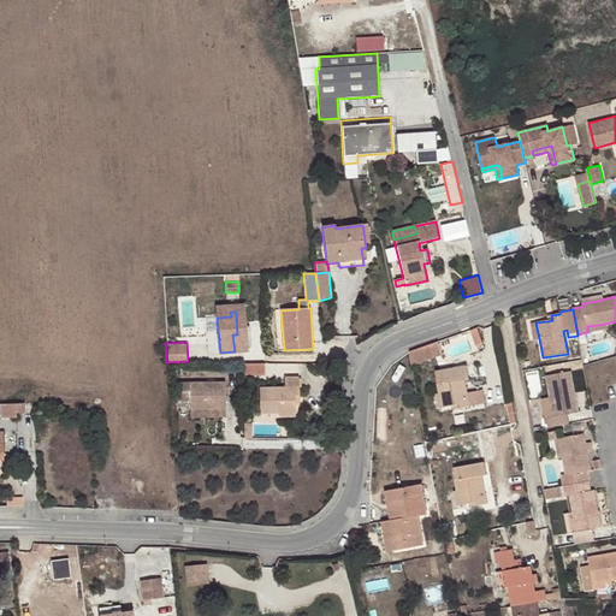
[(437,343),(408,353),(410,367),(442,355),(437,343)]
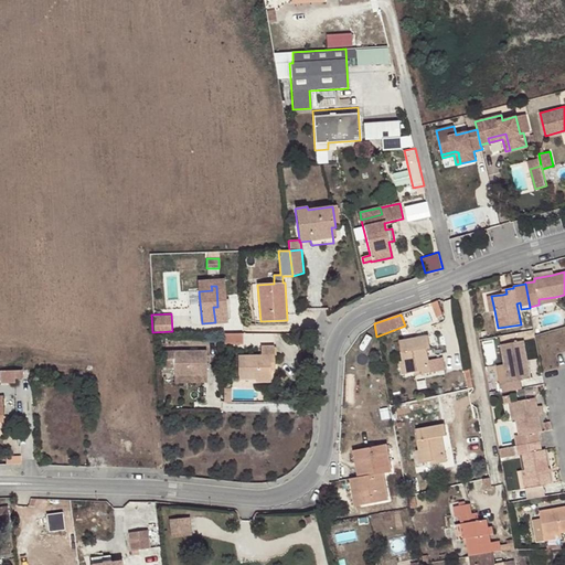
[(242,343),(242,333),(222,333),(222,343),(242,343)]
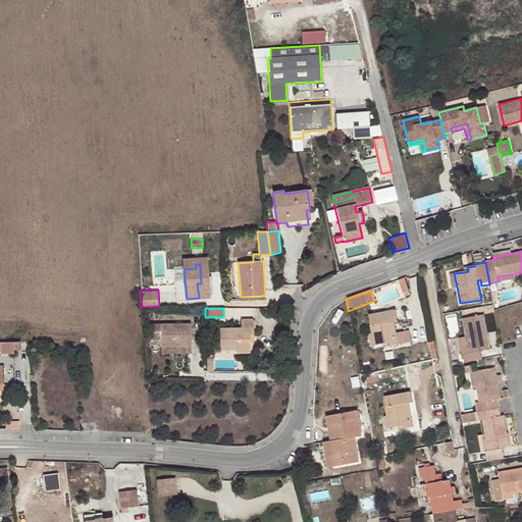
[(374,346),(382,344),(386,344),(387,347),(409,343),(407,331),(396,334),(394,322),(397,321),(396,311),(368,316),(374,346)]
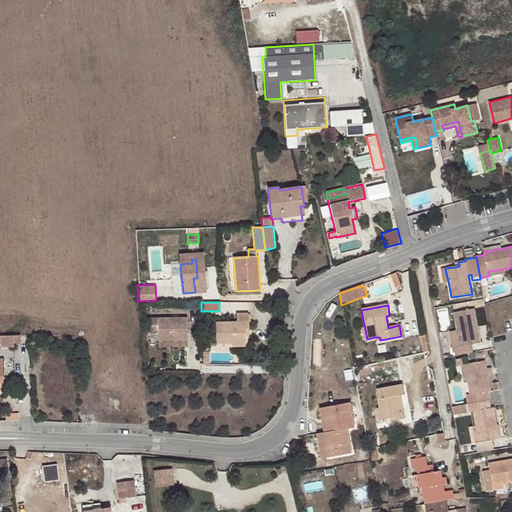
[(453,356),(472,352),(471,345),(480,343),(473,310),(453,313),(457,331),(449,333),(453,356)]
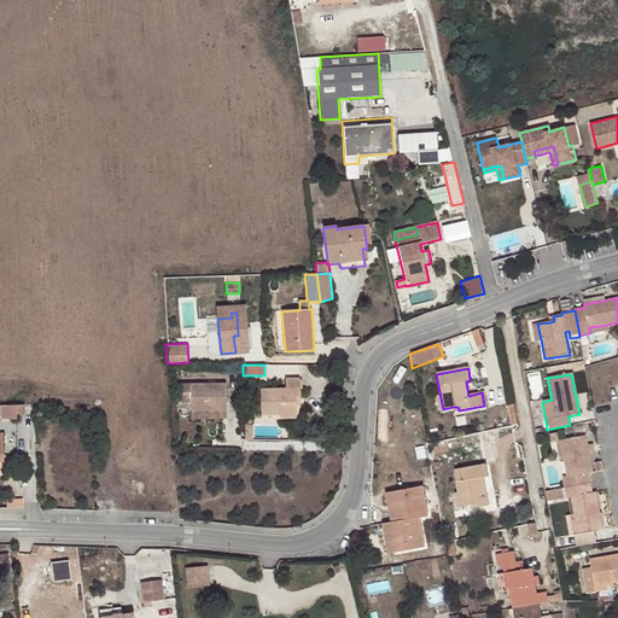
[(285,378),(285,388),(261,389),(261,415),(296,414),(296,400),(299,400),(299,379),(285,378)]
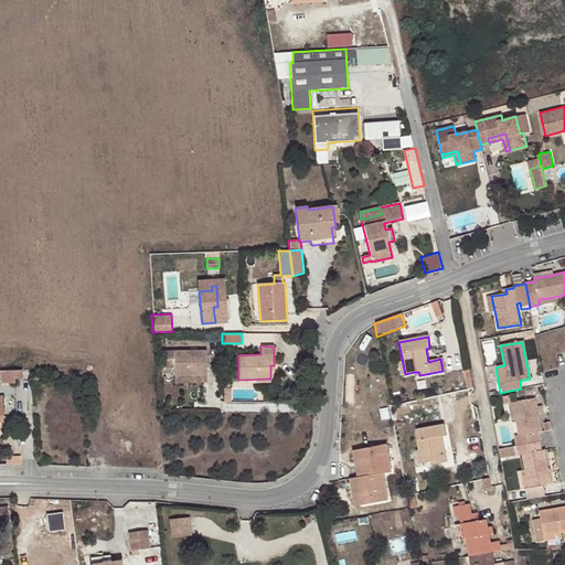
[(214,380),(214,355),(205,355),(205,350),(173,351),(174,375),(205,374),(205,380),(214,380)]
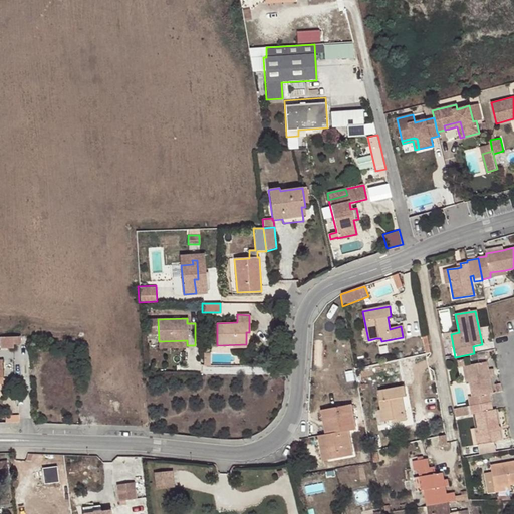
[(0,345),(20,345),(20,335),(0,335),(0,345)]
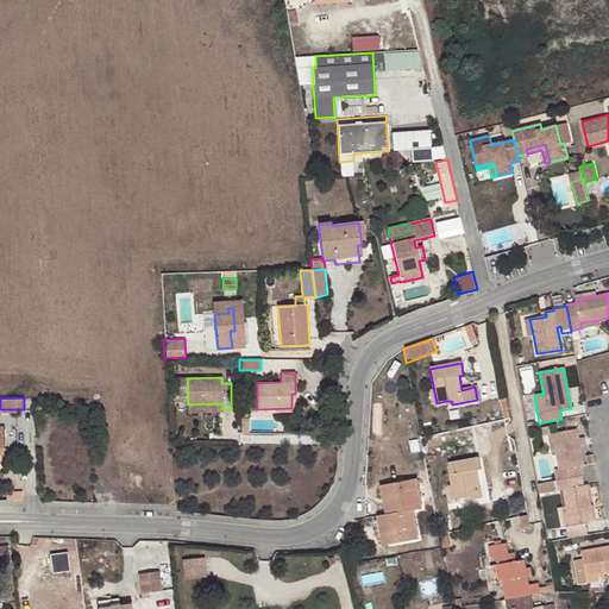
[(554,471),(557,481),(582,476),(581,466),(583,465),(577,429),(544,435),(547,454),(556,453),(558,470),(554,471)]
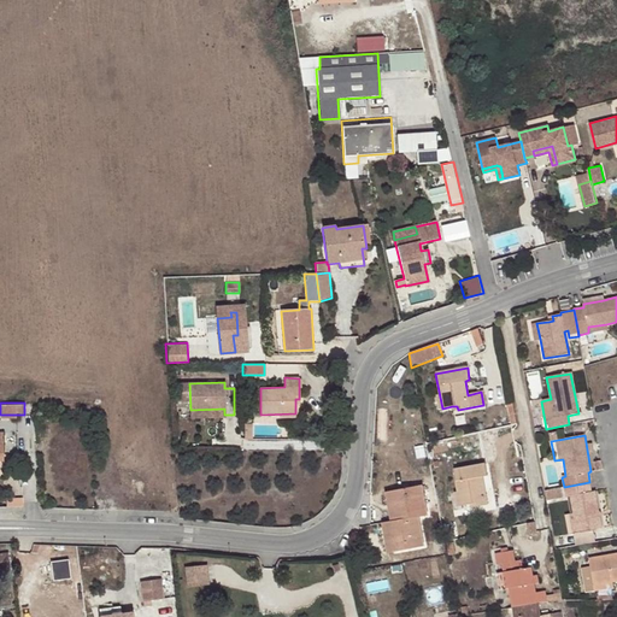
[(447,452),(445,442),(428,446),(430,454),(447,452)]
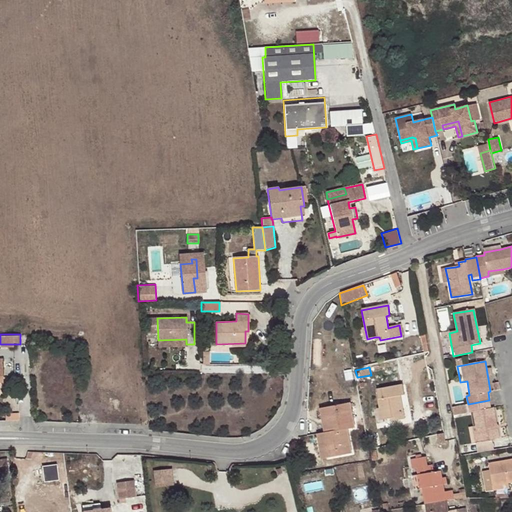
[(395,417),(396,421),(404,419),(399,396),(404,395),(402,386),(376,390),(381,420),(390,419),(395,417)]
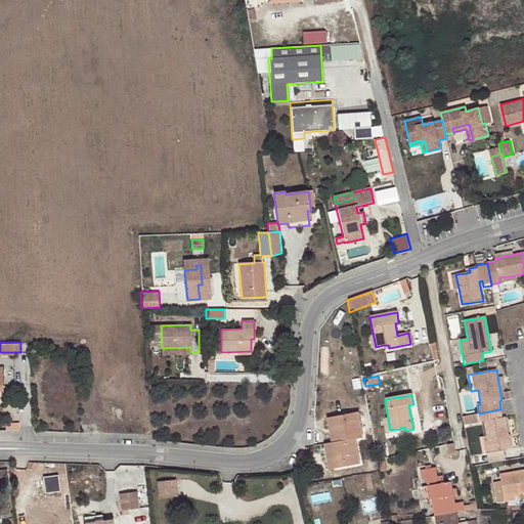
[(500,409),(479,413),(480,423),(484,423),(486,437),(479,438),(482,453),(512,449),(505,418),(501,419),(500,409)]
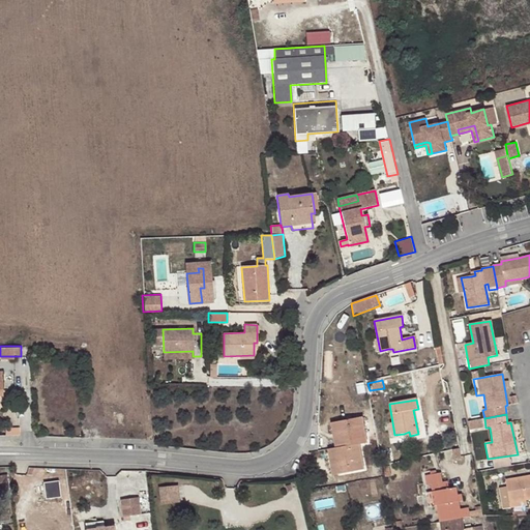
[(361,418),(339,422),(343,447),(335,448),(340,473),(363,469),(358,443),(366,442),(361,418)]
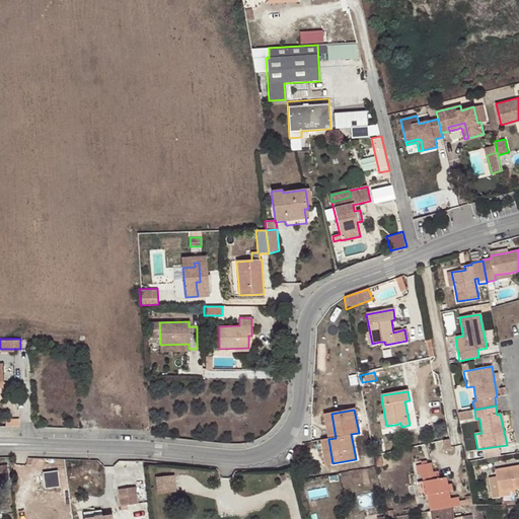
[(336,438),(331,414),(323,415),(328,439),(336,438)]
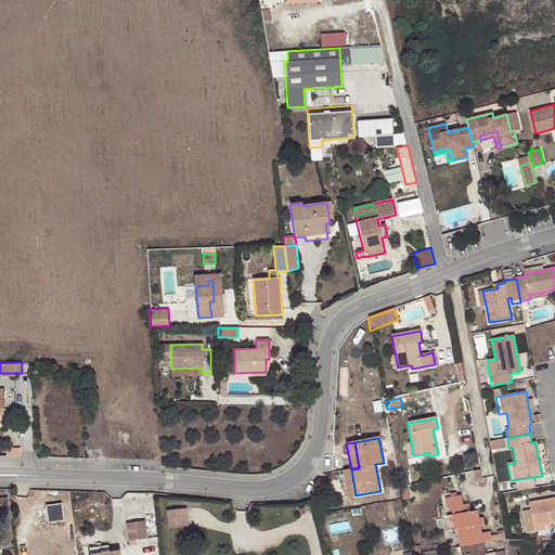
[(356,495),(351,469),(343,470),(348,498),(356,495)]
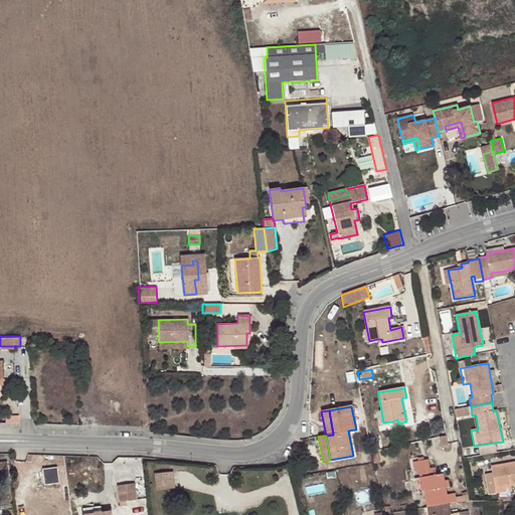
[(447,443),(447,438),(433,441),(434,449),(443,449),(442,444),(447,443)]
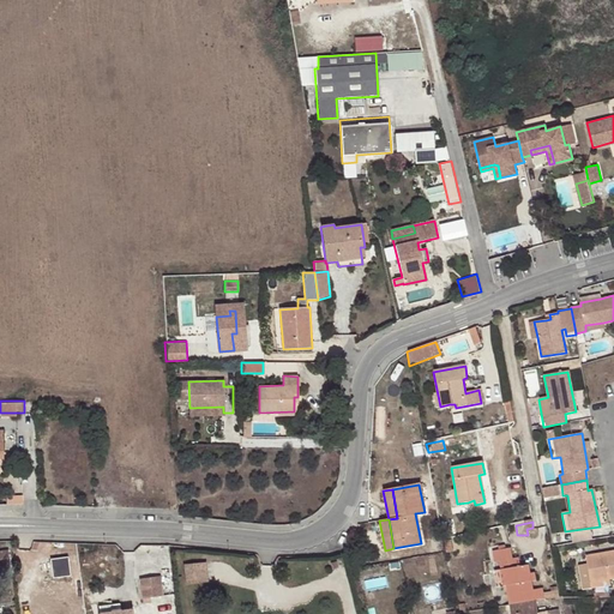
[(506,585),(509,605),(535,601),(531,581),(536,581),(535,573),(530,573),(529,565),(519,567),(518,558),(512,559),(510,549),(493,552),(494,563),(499,561),(500,571),(503,570),(506,585)]
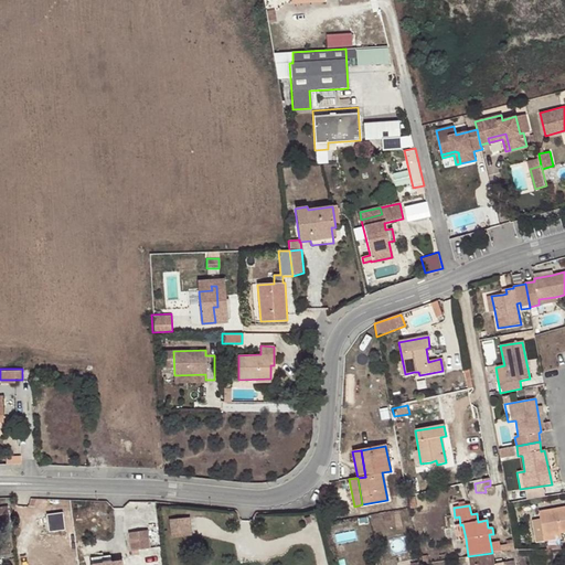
[(564,505),(539,511),(544,536),(564,532),(564,505)]
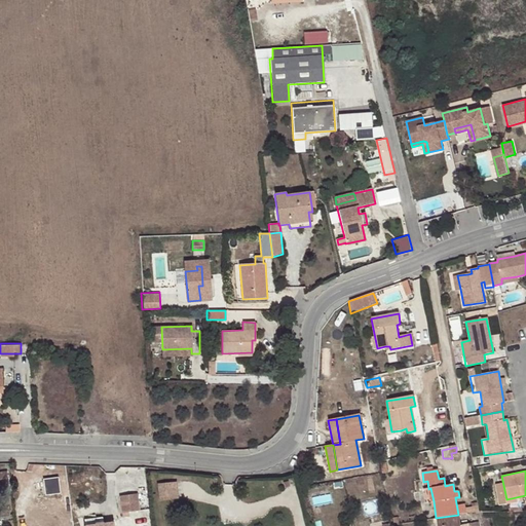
[(158,483),(160,500),(179,497),(177,481),(158,483)]
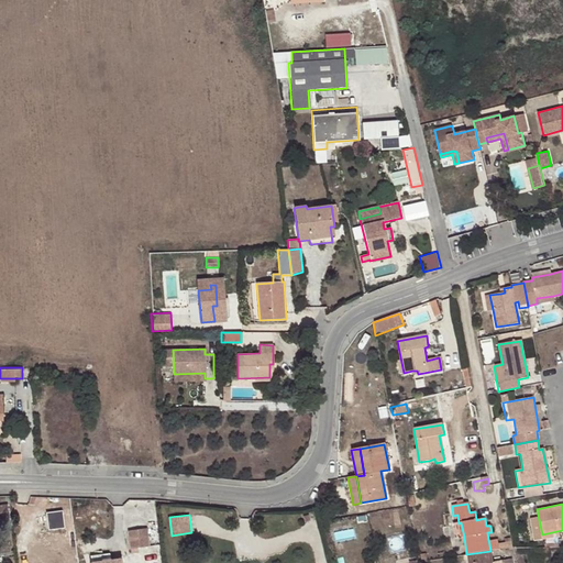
[(455,539),(464,537),(461,522),(459,523),(453,523),(455,539)]
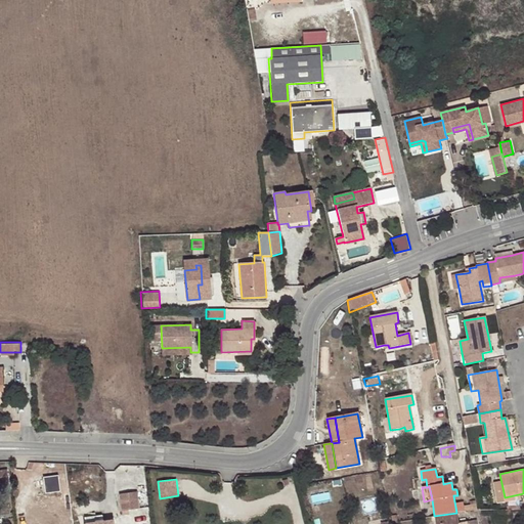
[(138,510),(136,492),(120,494),(122,512),(126,511),(138,510)]
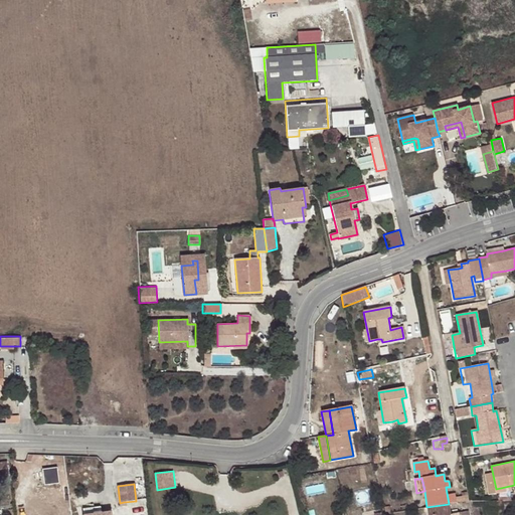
[(457,503),(469,501),(468,494),(456,497),(457,503)]
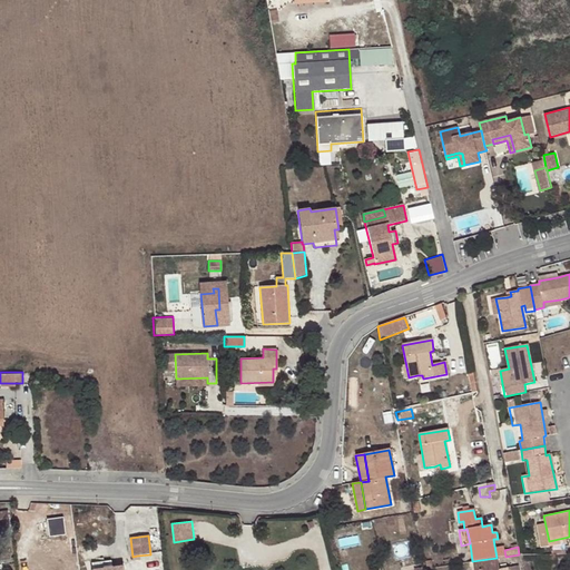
[(497,558),(472,561),(473,569),(508,569),(508,568),(499,569),(498,558),(497,558)]
